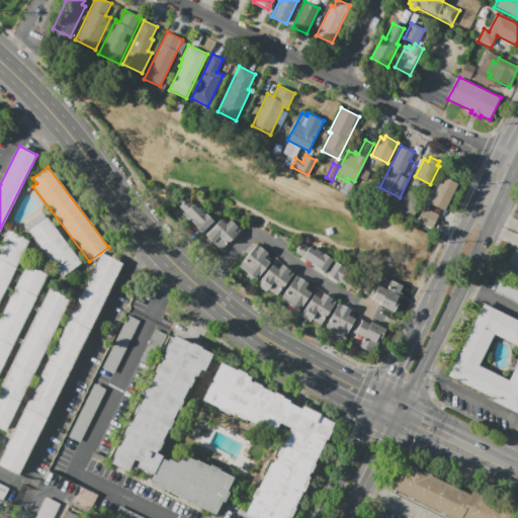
[(428,203),(442,175),(458,183),(444,211),(428,203)]
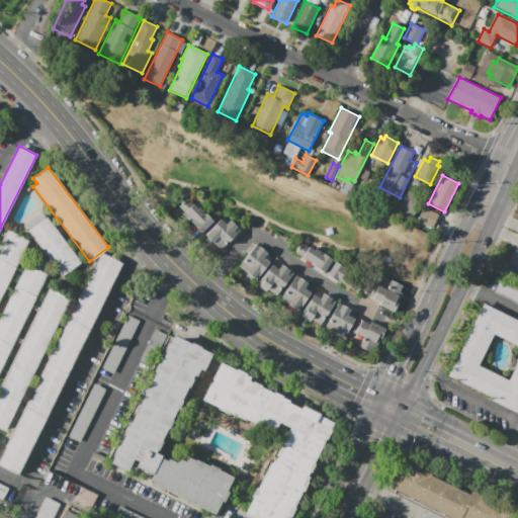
[(332,180),(344,186),(342,192),(329,186),(332,180)]
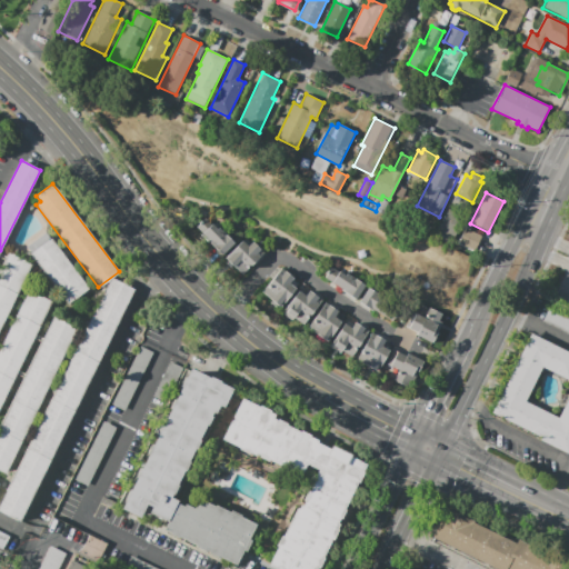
[(438,231),(449,210),(465,218),(453,239),(438,231)]
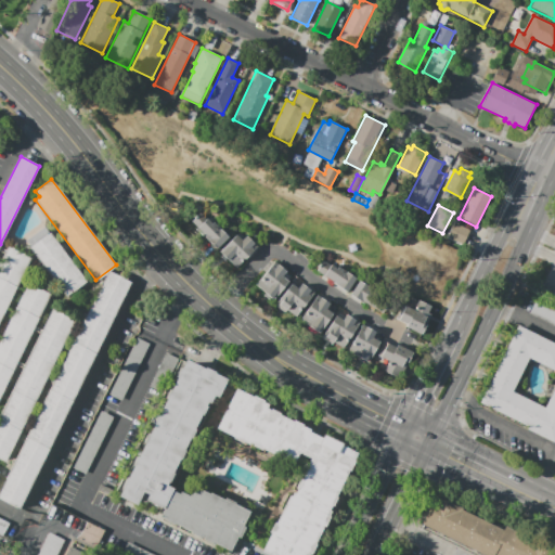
[(196,230),(197,228),(191,221),(199,213),(207,219),(207,218),(213,223),(214,221),(230,236),(217,249),(196,230)]
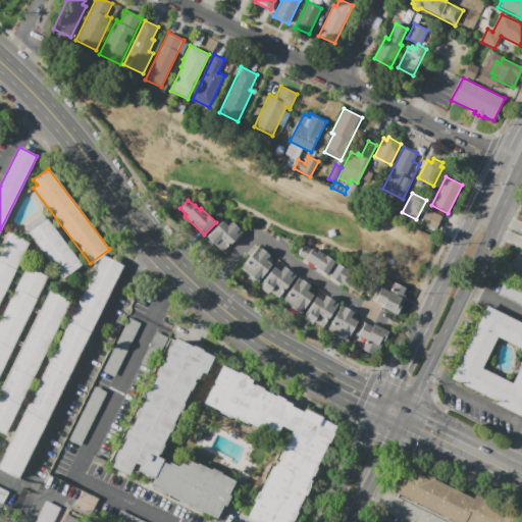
[(421,223),(428,209),(442,216),(435,230),(421,223)]
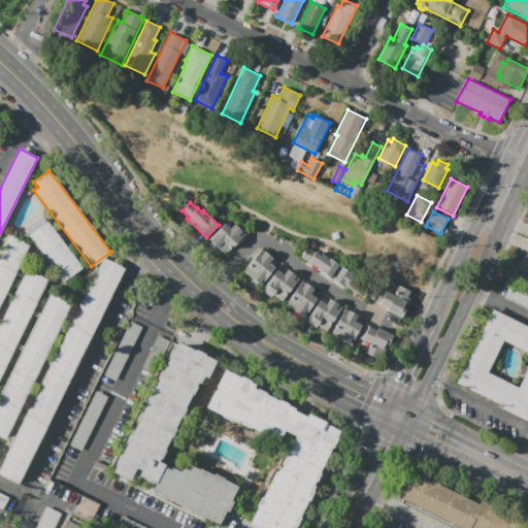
[(46,220),(81,266),(62,282),(27,235),(46,220)]
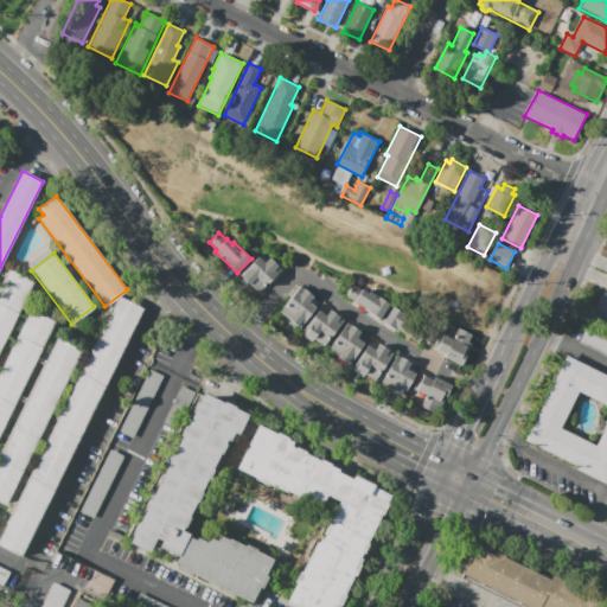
[(259,293),(241,275),(259,256),(264,262),(270,257),(282,269),(259,293)]
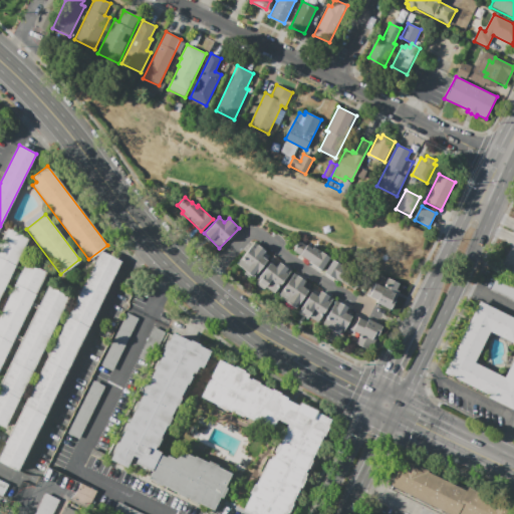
[(28,239),(0,295),(0,245),(8,229),(28,239)]
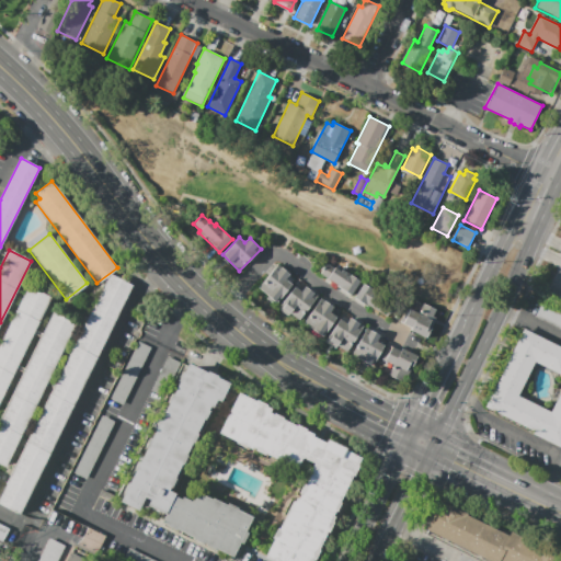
[(320,274),(329,262),(340,271),(342,268),(361,282),(351,296),(320,274)]
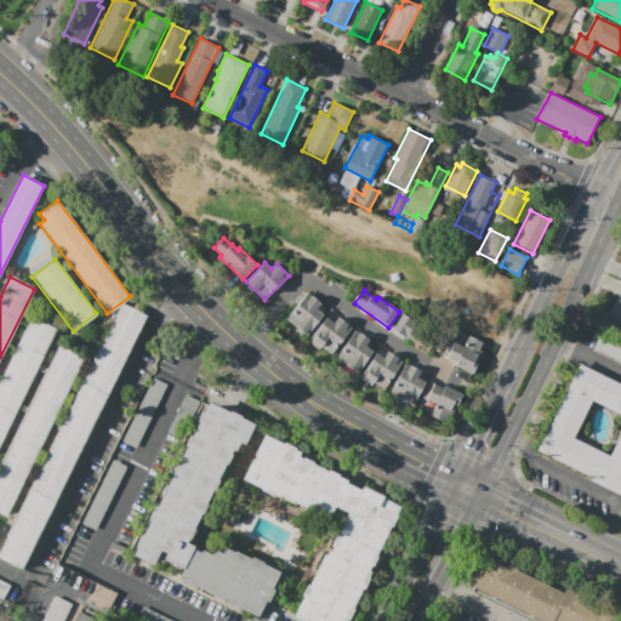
[(286,319),(307,292),(320,302),(315,309),(324,315),(307,335),(286,319)]
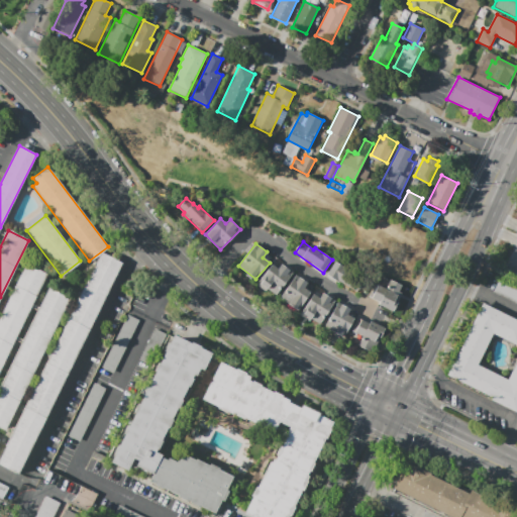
[(0,464),(0,456),(101,253),(120,263),(17,474),(0,464)]
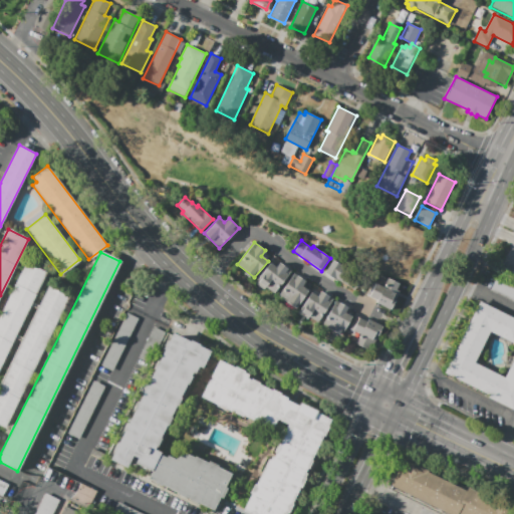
[(324,273),(333,260),(361,279),(354,290),(339,281),(338,283),(324,273)]
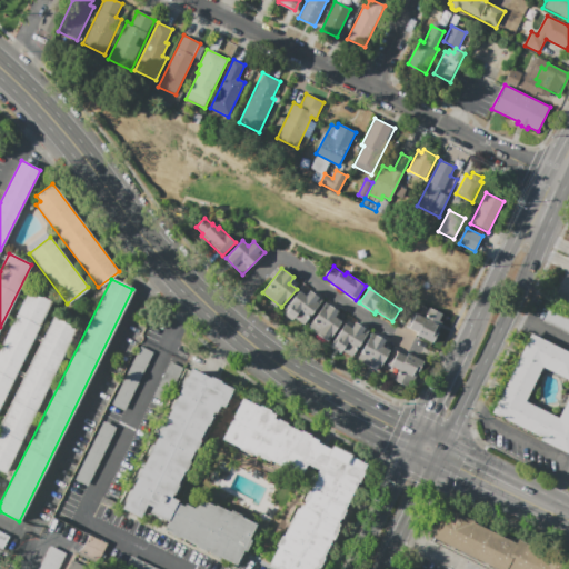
[(0,408),(0,349),(29,290),(52,302),(0,408)]
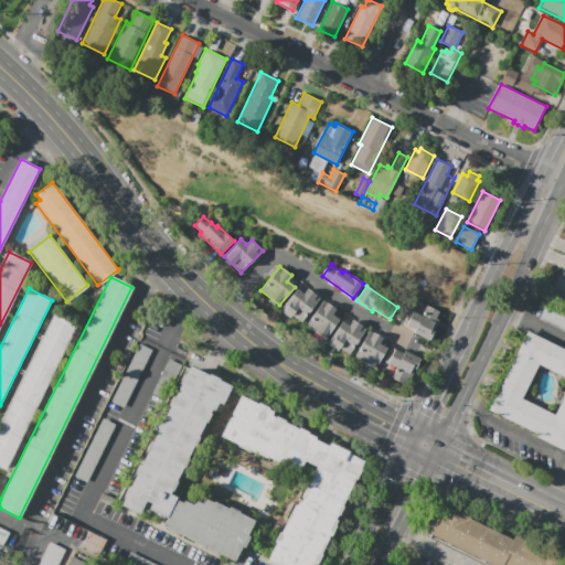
[(301,323),(291,316),(290,318),(280,310),(297,288),(304,294),(307,289),(320,298),(301,323)]
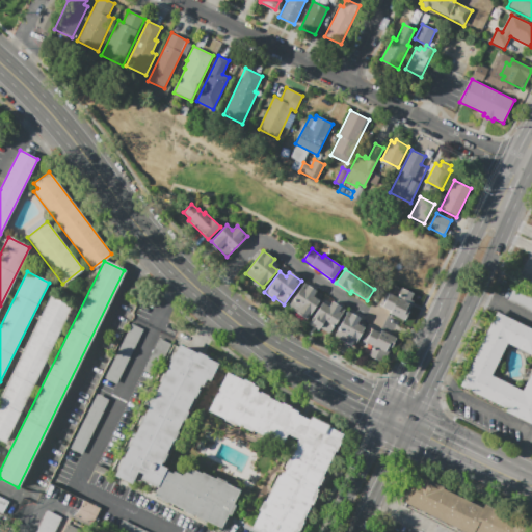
[(288,307),(303,283),(316,291),(313,295),(319,299),(307,319),(288,307)]
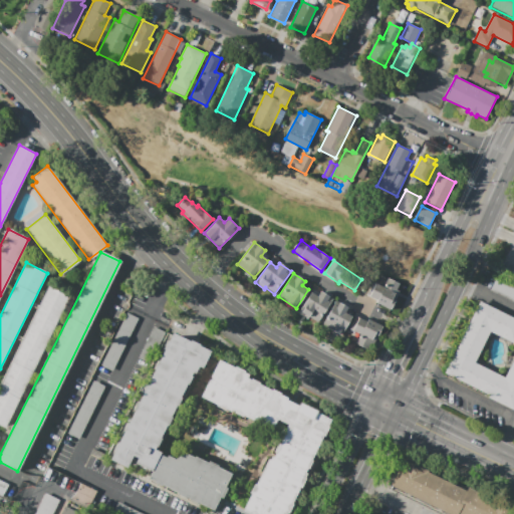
[(372,282),(382,287),(388,278),(399,283),(396,290),(399,291),(391,309),(375,302),(376,300),(366,295),(372,282)]
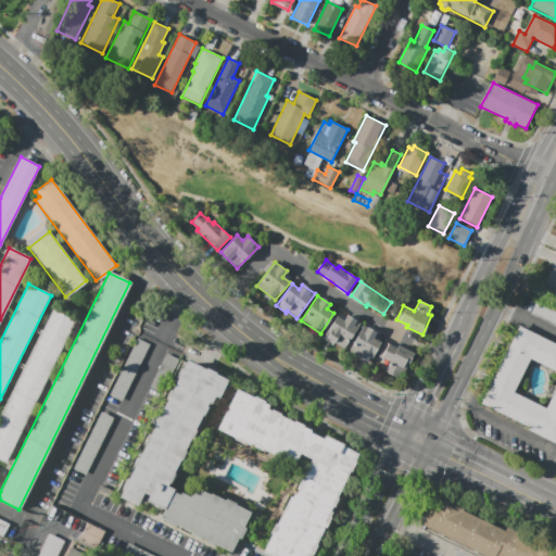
[(0,460),(0,416),(53,310),(75,320),(4,463),(0,460)]
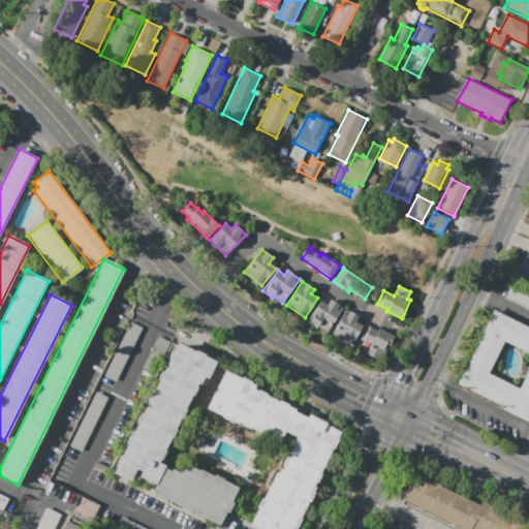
[(307,322),(320,301),(327,305),(332,297),(344,305),(327,334),(307,322)]
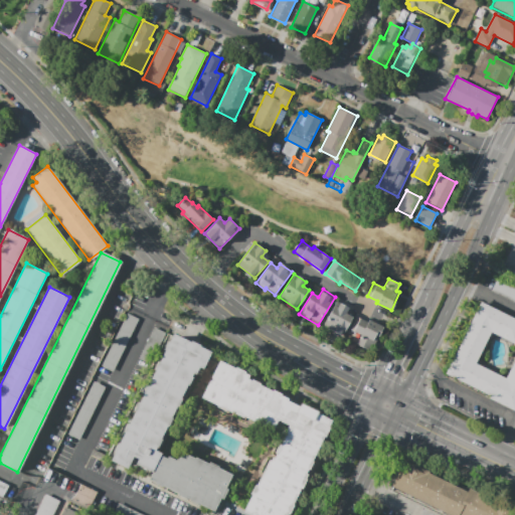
[(323,325),(338,299),(350,306),(345,313),(352,317),(341,335),(323,325)]
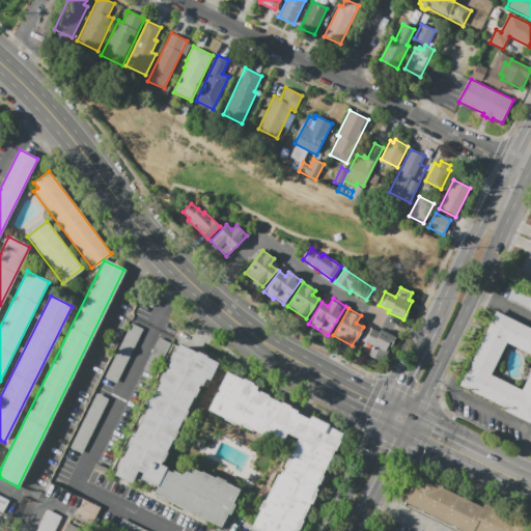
[(496,311),(530,329),(530,422),(458,386),(496,311)]
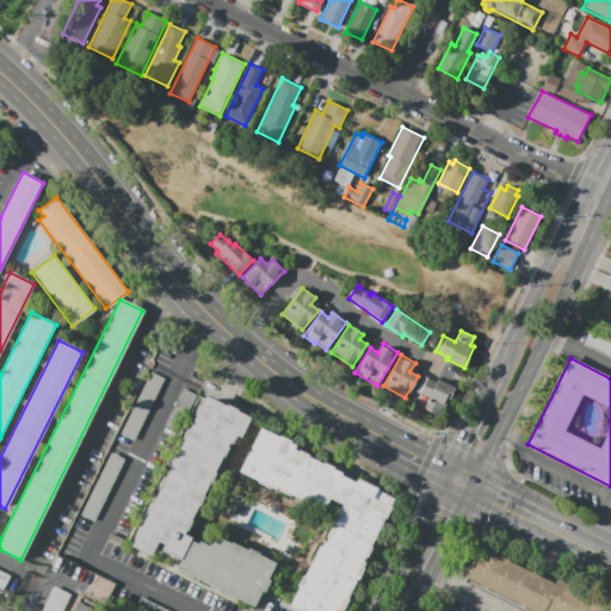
[(121,434),(150,372),(164,380),(134,442),(121,434)]
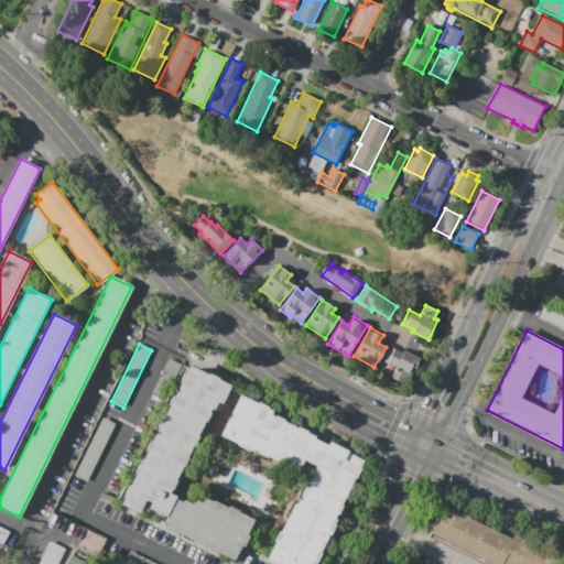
[(390,377),(396,367),(384,360),(394,344),(420,358),(404,384),(390,377)]
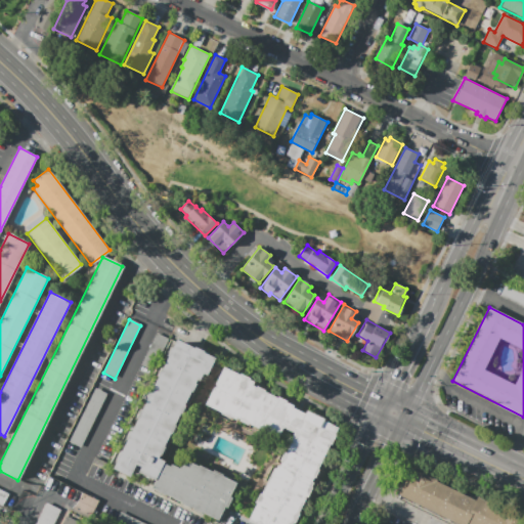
[(169,339),(153,372),(140,365),(157,333),(169,339)]
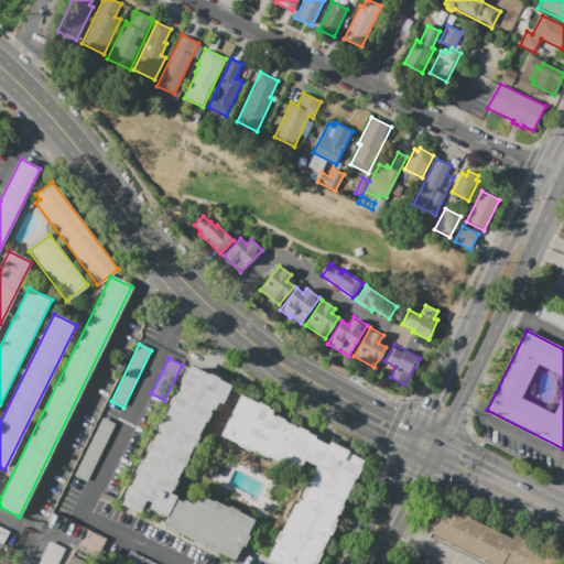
[(190,366),(208,375),(209,372),(220,378),(219,380),(230,386),(221,403),(216,401),(171,492),(177,496),(176,499),(183,502),(184,499),(193,503),(197,494),(213,501),(214,500),(227,507),(228,506),(239,511),(239,512),(255,520),(247,533),(250,535),(243,549),(240,546),(234,560),(218,552),(217,554),(193,542),(193,540),(179,532),(177,535),(164,529),(165,527),(162,524),(166,518),(143,506),(139,513),(120,505),(126,495),(123,494),(128,485),(130,486),(136,474),(134,473),(139,464),(140,465),(148,451),(145,451),(151,441),(152,441),(159,429),(156,429),(161,419),(163,420),(170,405),(167,404),(173,396),(174,397),(181,384),(179,383),(184,373),(185,375),(190,366)]
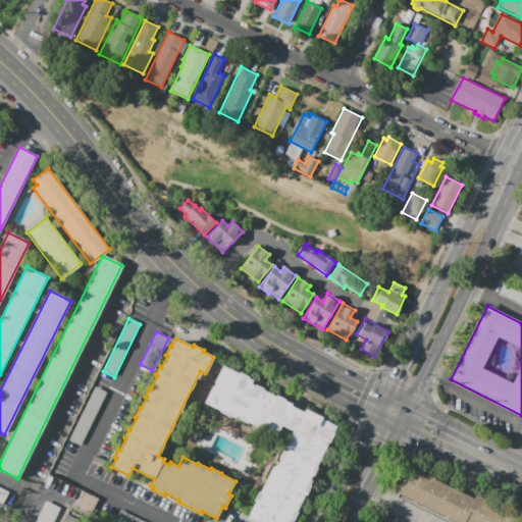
[(252,521),(246,519),(255,502),(253,501),(258,491),(260,492),(272,467),(273,467),(275,463),(277,464),(279,460),(278,459),(282,451),(283,451),(289,441),(288,441),(292,432),(281,426),(275,437),(249,424),(248,426),(236,420),(236,419),(231,417),(230,420),(217,414),(219,411),(203,403),(222,366),(238,374),(239,372),(249,377),(248,378),(253,381),(252,382),(284,400),(284,401),(293,405),(292,406),(303,411),(304,408),(340,426),(297,512),(298,512),(293,521),(252,521)]
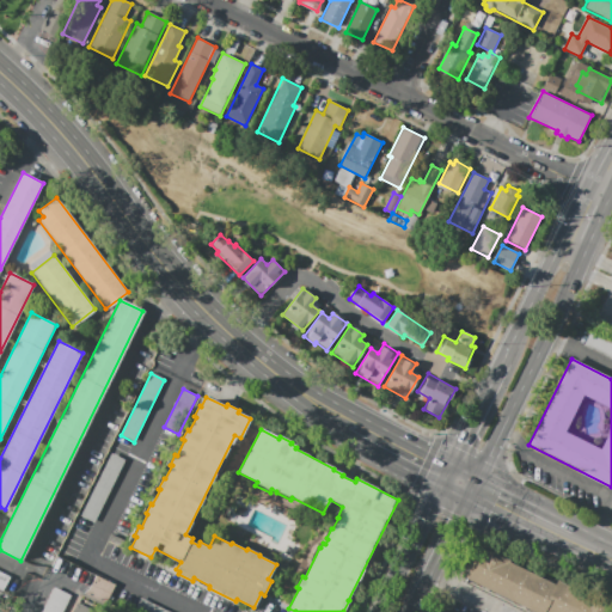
[(80,516),(112,453),(126,459),(95,524),(80,516)]
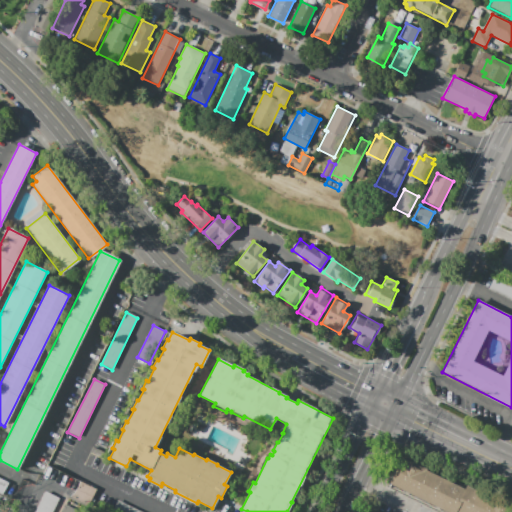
[(511,511),(511,508),(465,485),(463,489),(426,470),(426,469),(401,457),(388,484),(443,511),(511,511)]
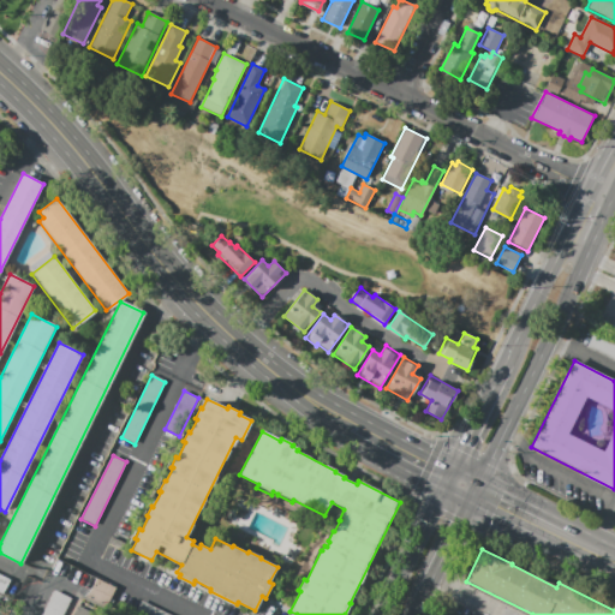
[(0,592),(0,573),(11,579),(4,595),(0,592)]
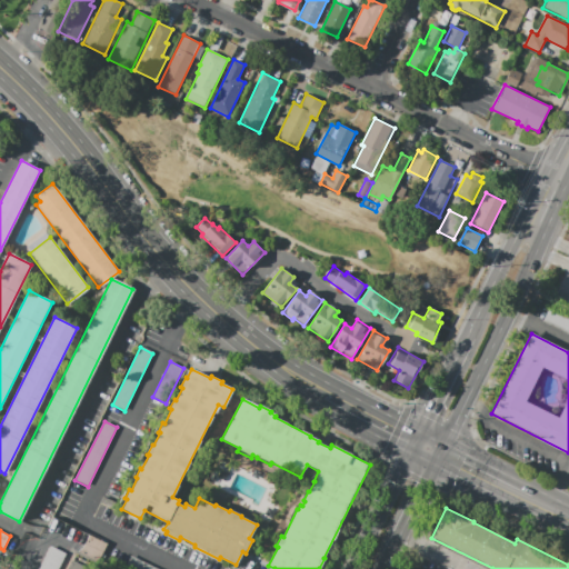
[(89,535),(108,543),(99,560),(80,551),(89,535)]
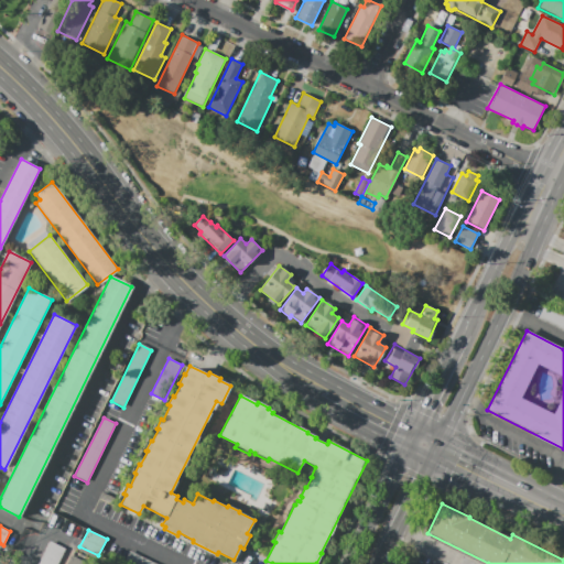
[(39,563),(51,541),(66,549),(58,563),(39,563)]
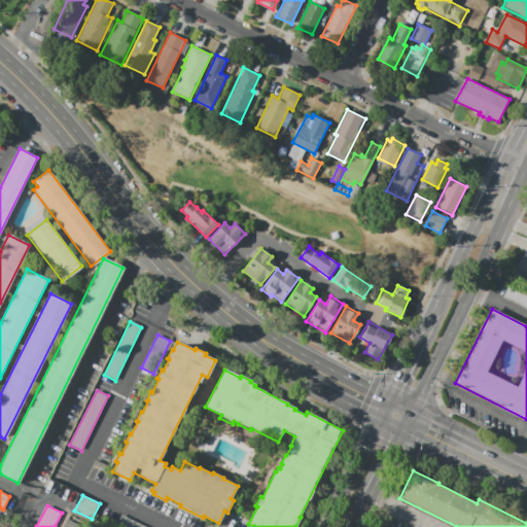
[(114,526),(120,515),(145,526),(114,526)]
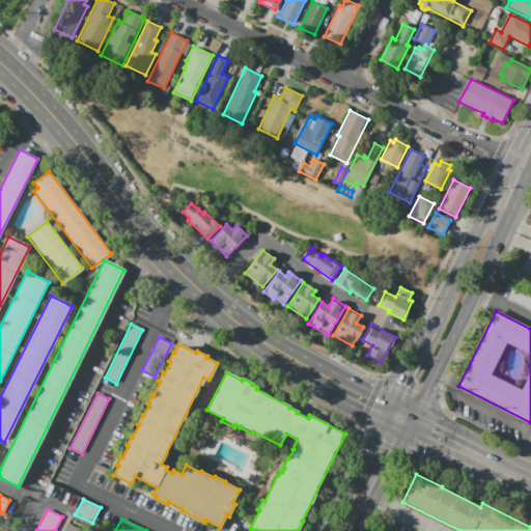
[(62,530),(67,522),(86,530),(62,530)]
